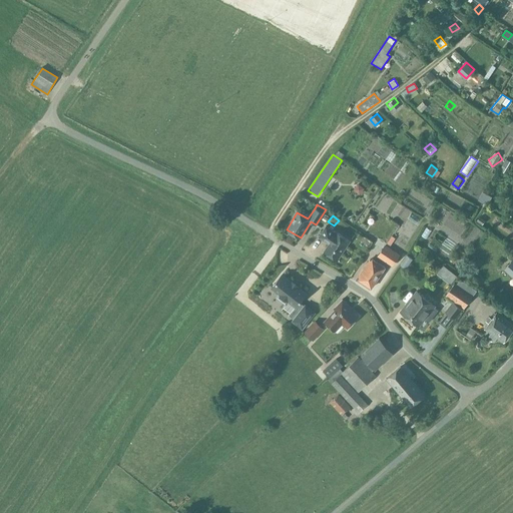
[(336,232),(334,231),(326,226),(319,237),(326,242),(327,241),(330,242),(324,251),(338,261),(350,241),(337,232),(336,232)]
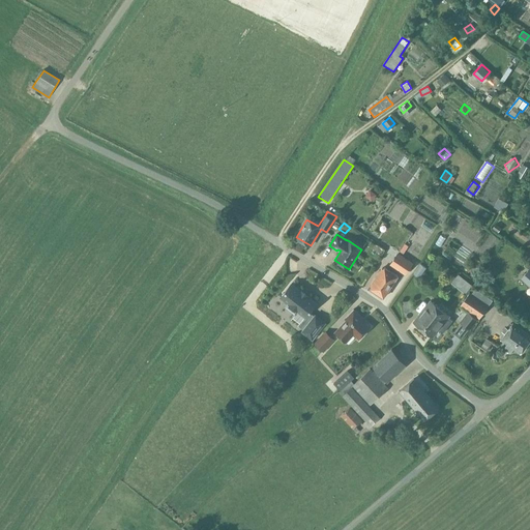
[(405,242),(399,251),(403,254),(409,245),(405,242)]
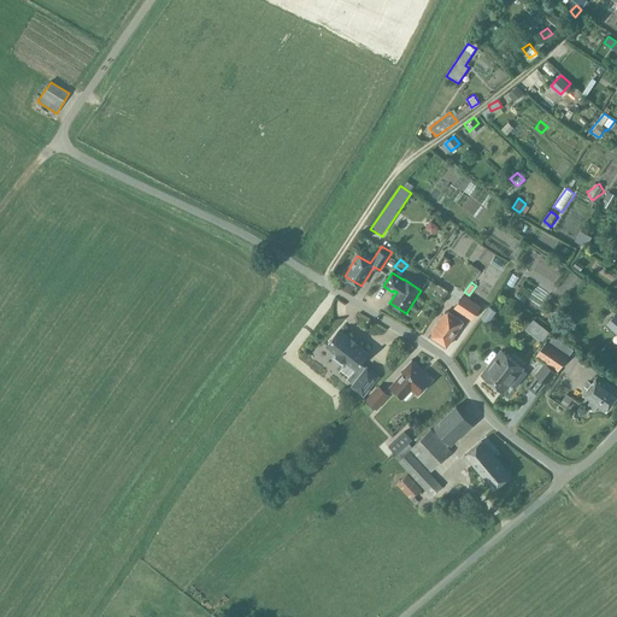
[(463,295),(454,309),(472,321),(481,307),(463,295)]
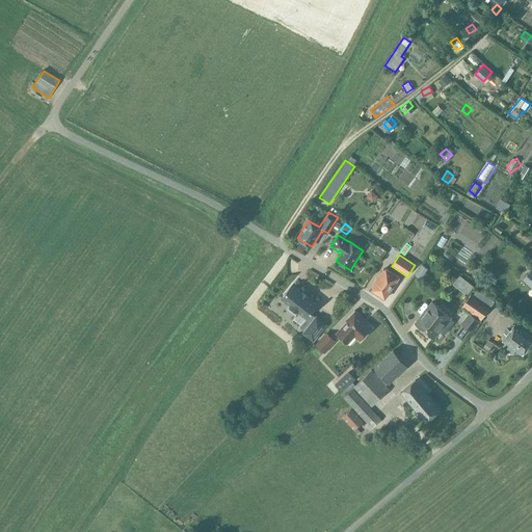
[(421,280),(428,269),(422,265),(415,275),(421,280)]
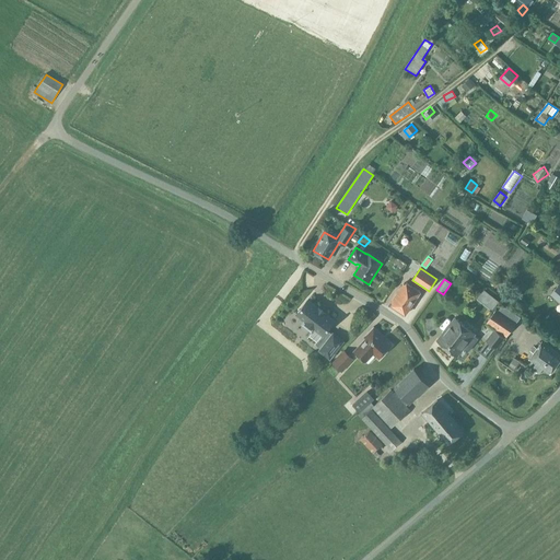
[(406,315),(420,292),(407,283),(406,286),(404,284),(392,303),(393,304),(392,305),(406,315)]
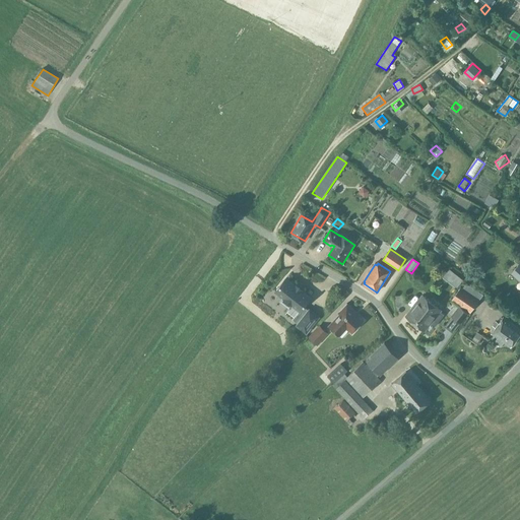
[(519,265),(511,273),(519,280),(519,265)]
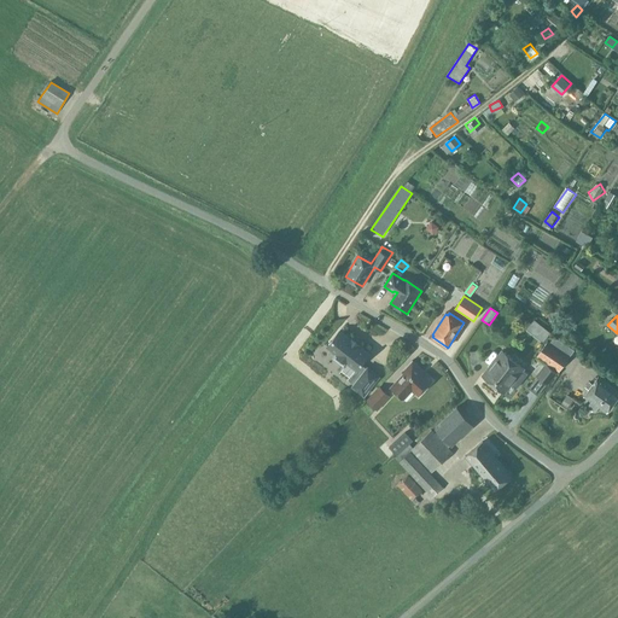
[(543,340),(549,333),(546,330),(540,338),(543,340)]
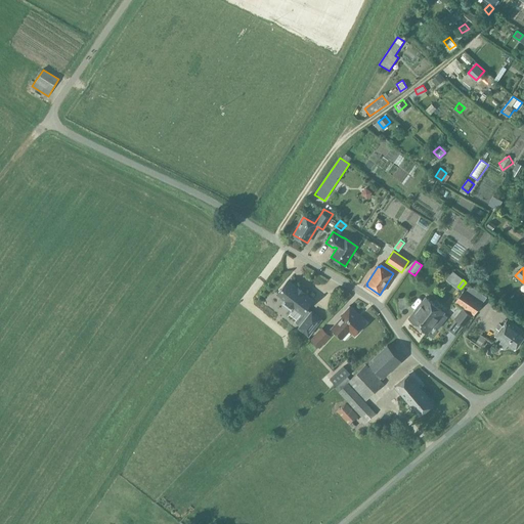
[(304,291),(299,288),(298,289),(288,280),(277,294),(286,300),(282,303),(292,310),(294,307),(302,314),(313,300),(303,293),(304,291)]
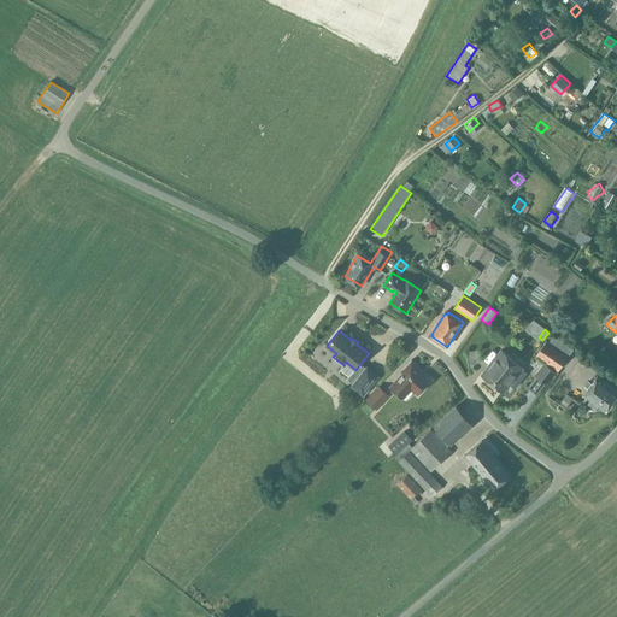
[(558,371),(569,357),(547,341),(536,356),(558,371)]
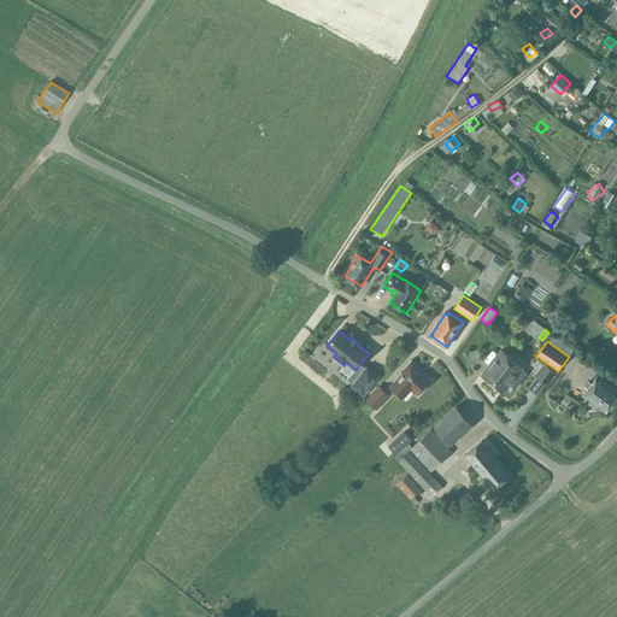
[(521,369),(523,366),(501,351),(482,375),(503,392),(510,383),(515,388),(527,374),(521,369)]
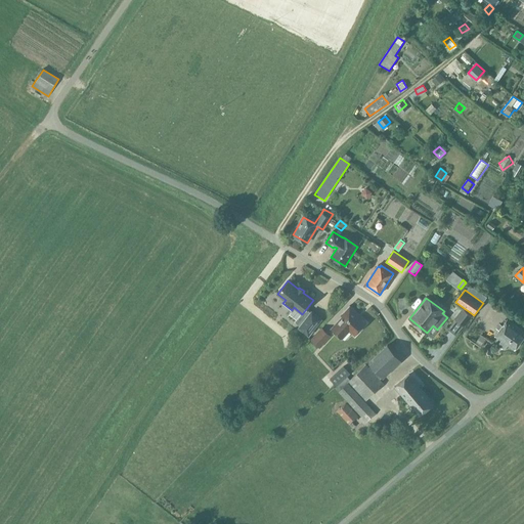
[(342,339),(349,331),(355,336),(366,324),(357,315),(358,314),(350,306),(345,312),(346,313),(331,329),(342,339)]
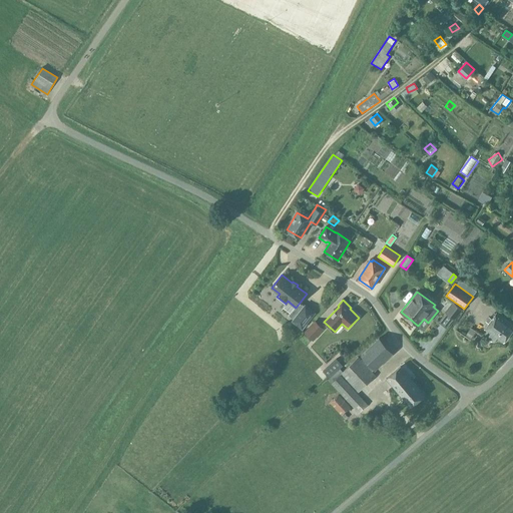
[(453,303),(446,313),(454,319),(462,310),(453,303)]
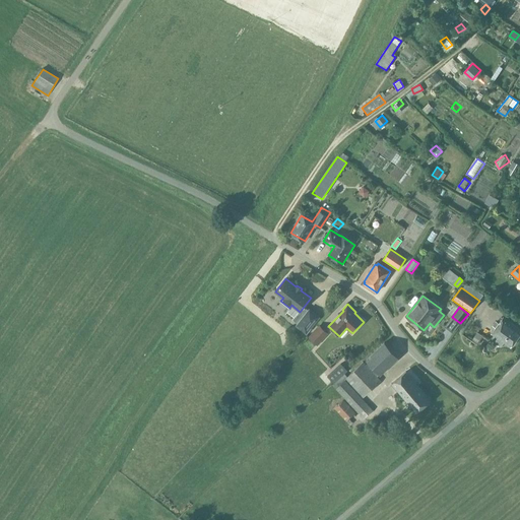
[(309,310),(302,319),(297,325),(306,333),(318,318),(309,310)]
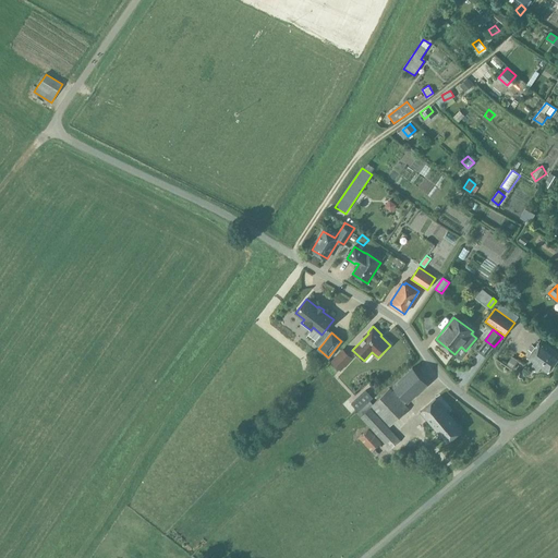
[(547,373),(557,358),(557,353),(541,341),(528,359),(534,363),(531,367),(537,373),(541,367),(547,373)]
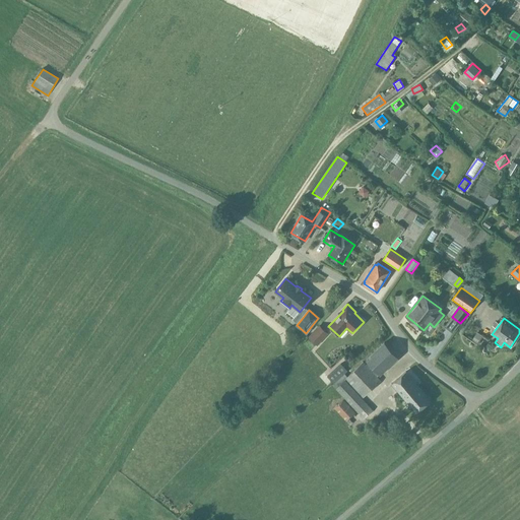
[(317,345),(327,334),(319,326),(309,337),(317,345)]
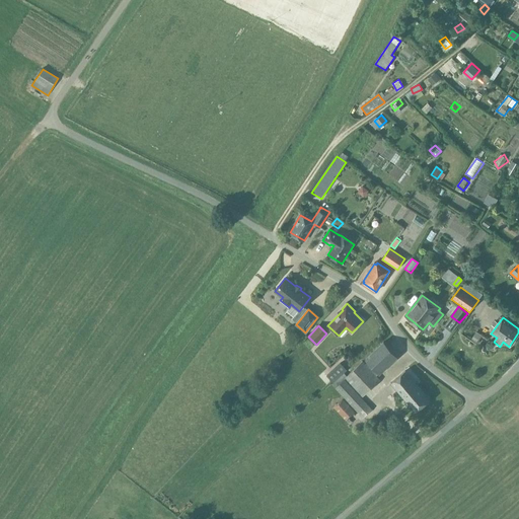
[(380,375),(398,358),(383,342),(365,359),(380,375)]
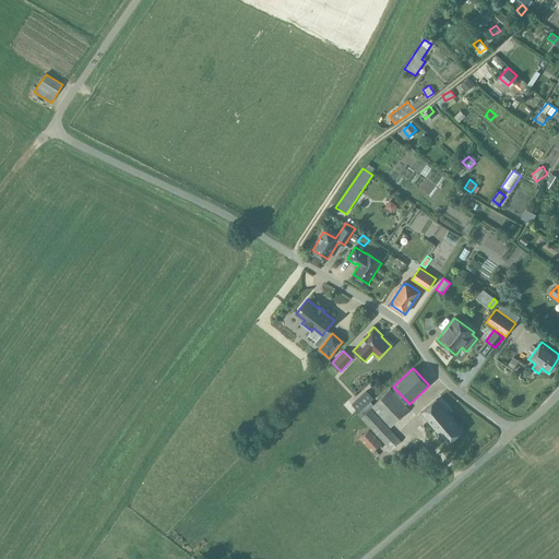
[(391,428),(411,409),(407,407),(391,389),(371,407),(391,428)]
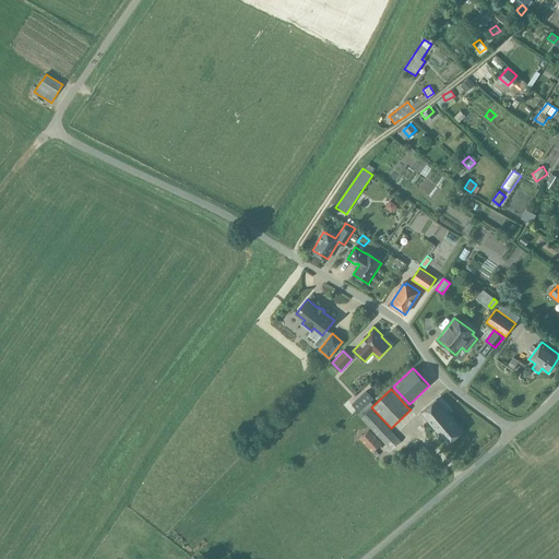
[(367,391),(352,404),(359,413),(373,399),(367,391)]
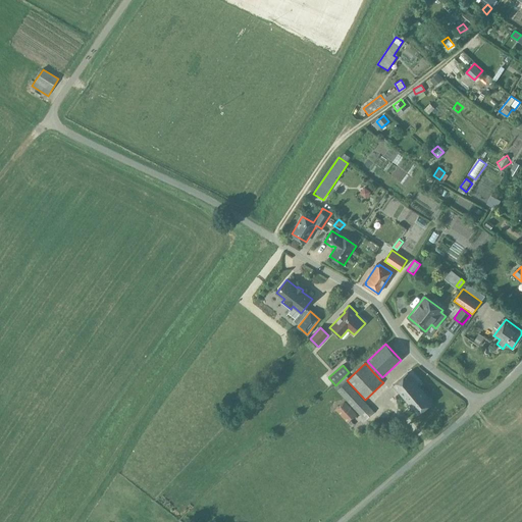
[(432,403),(408,373),(394,385),(418,414),(432,403)]
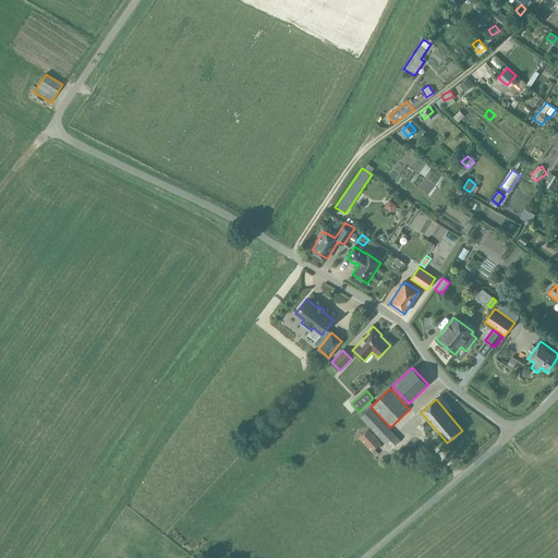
[(371,409),(361,417),(390,450),(400,440),(371,409)]
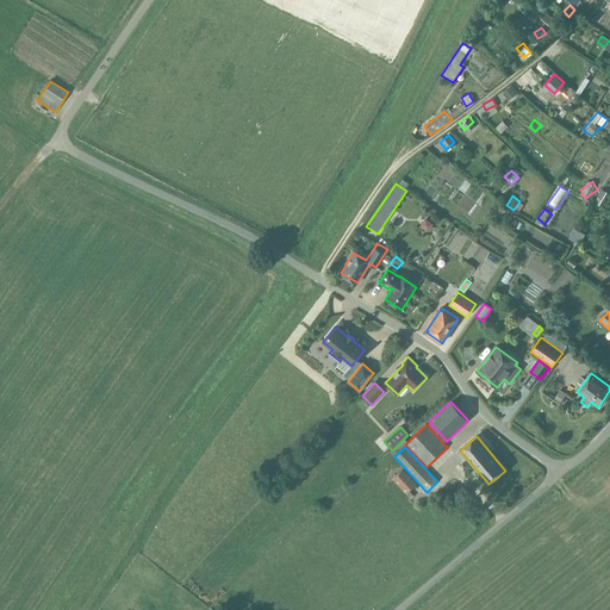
[(408,495),(411,492),(418,485),(403,470),(392,479),(408,495)]
